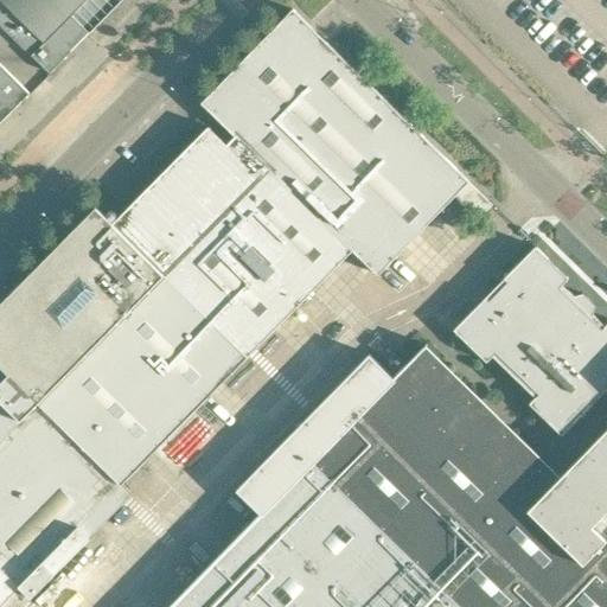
[(0,0),(0,24),(50,72),(121,0),(0,0)]
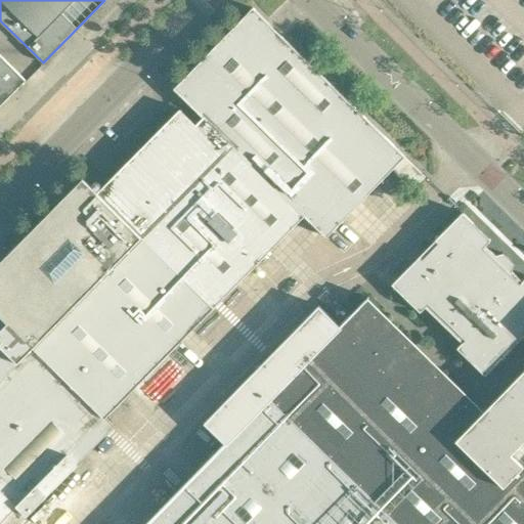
[(174,88),(174,89),(198,113),(204,118),(205,117),(257,168),(256,169),(304,216),(325,237),(392,170),(412,189),(425,177),(404,157),(284,38),(266,20),(253,8),(174,88)]
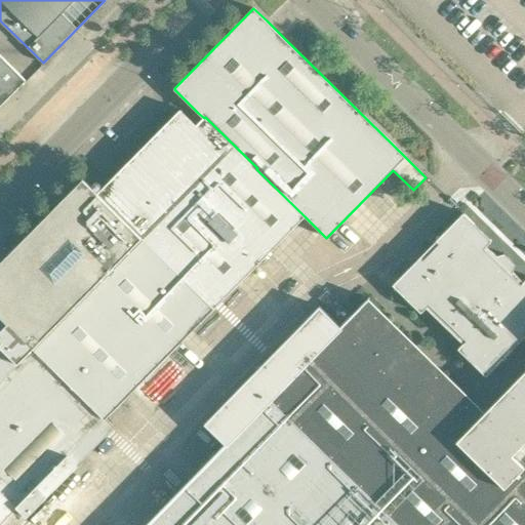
[(0,106),(26,80),(0,55),(0,106)]
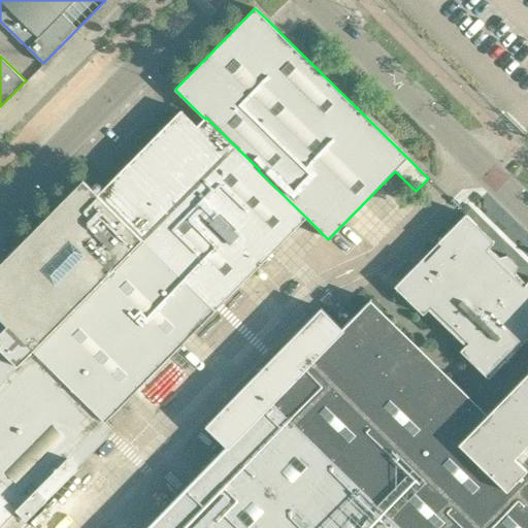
[(0,527),(18,509),(28,520),(77,468),(114,430),(105,422),(139,387),(167,358),(306,218),(258,170),(259,169),(206,118),(205,119),(199,113),(192,121),(180,110),(162,129),(97,195),(83,180),(4,260),(0,264),(0,527)]
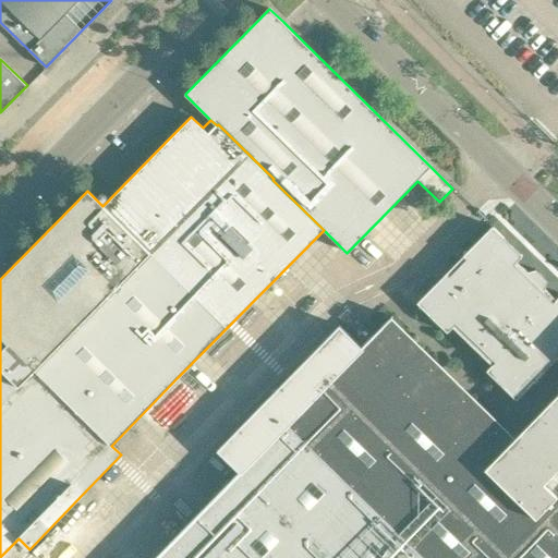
[(192,522),(156,557),(557,557),(557,296),(556,299),(517,261),(522,255),(493,227),(493,226),(417,303),(447,332),(452,327),(492,365),(486,371),(516,399),(557,355),(557,395),(510,444),(387,323),(392,317),(391,316),(361,348),(338,326),(216,450),(240,473),(192,522)]
